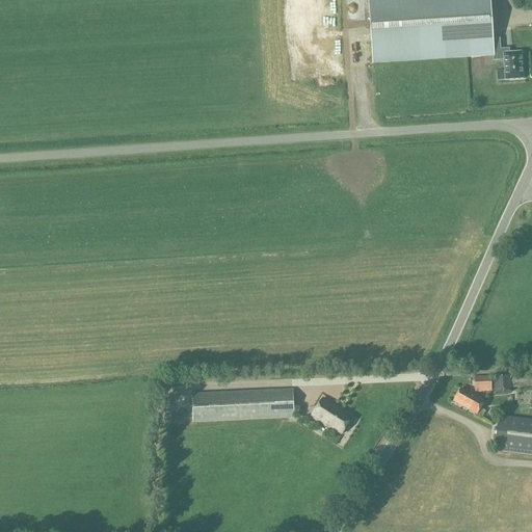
[(491,55),(493,55),(493,40),(488,0),(369,0),(373,62),(491,55)]
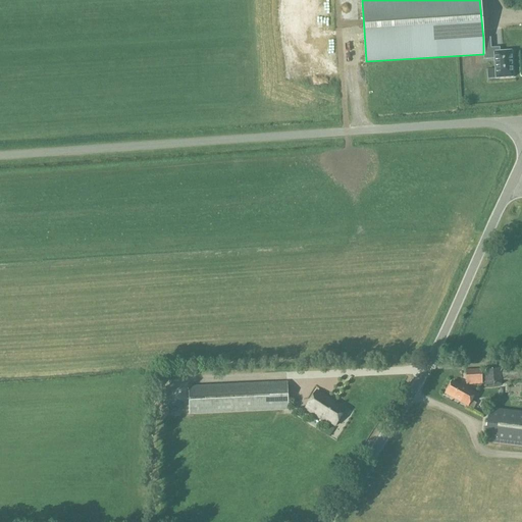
[(483,59),(494,59),(494,53),(500,53),(500,48),(490,48),(489,38),(483,39),(483,54),(482,54),(483,59)]
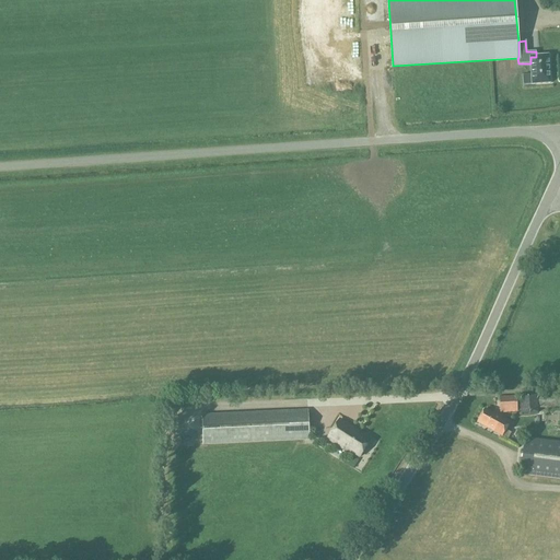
[(531,63),(532,85),(550,84),(549,56),(536,57),(531,57),(531,63)]
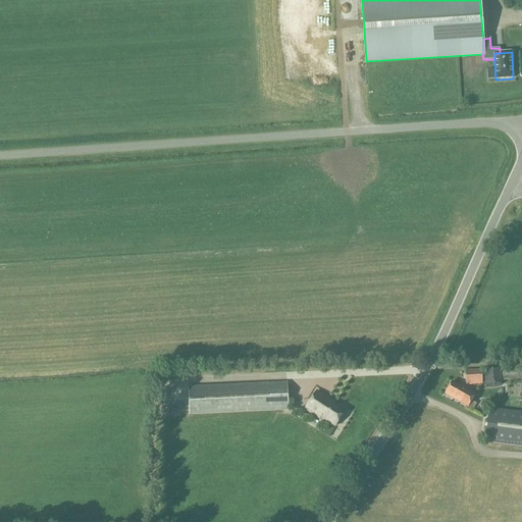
[(521,367),(502,368),(503,381),(521,380),(521,367)]
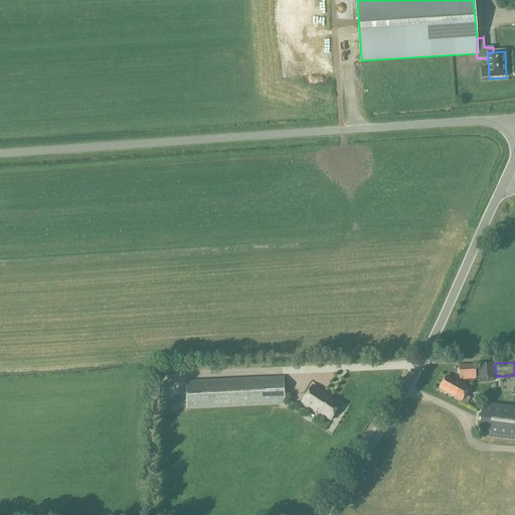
[(479,364),(480,381),(495,381),(494,363),(479,364)]
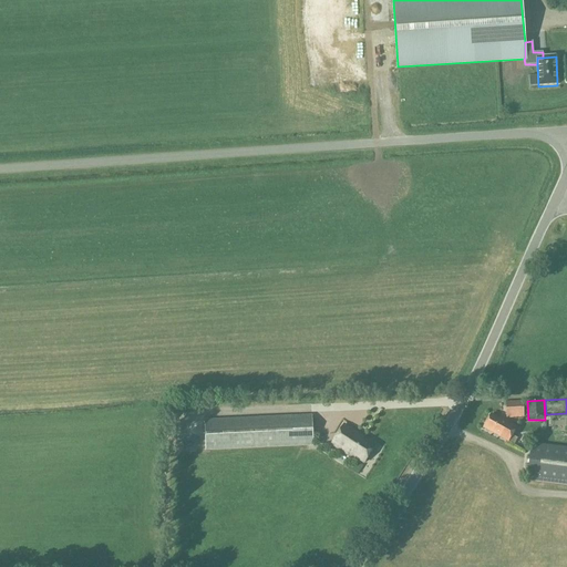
[(524,418),(524,402),(506,402),(506,419),(524,418)]
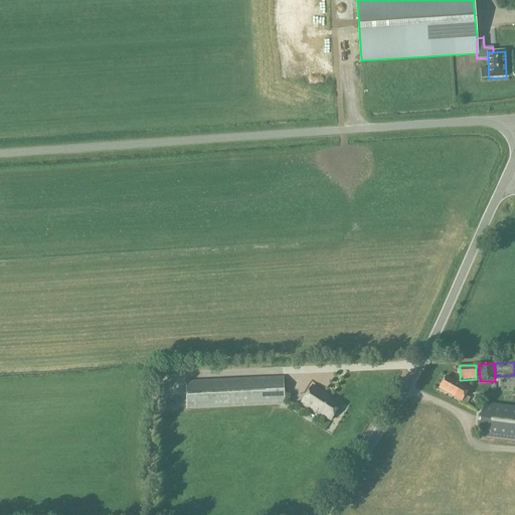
[(285,405),(284,377),(186,382),(187,410),(285,405)]
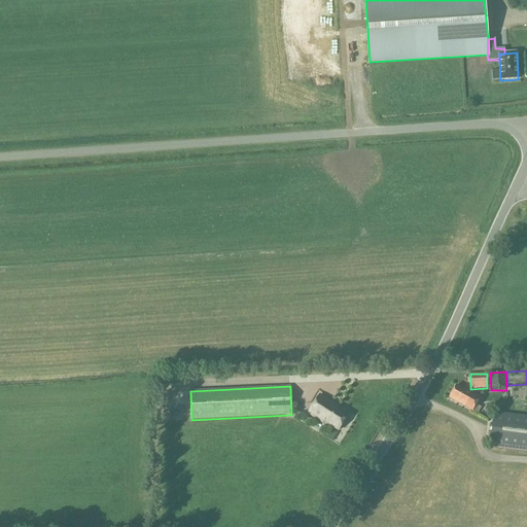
[(450,398),(472,412),(480,398),(457,386),(450,398)]
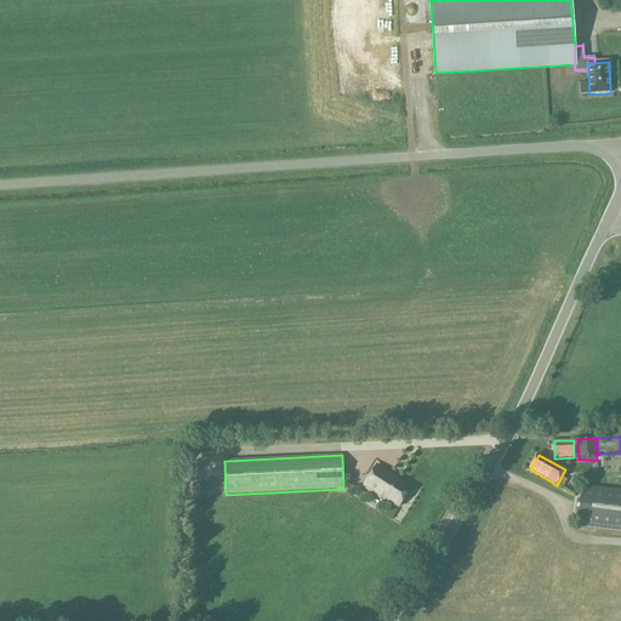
[(398,482),(399,480),(376,466),(363,488),(386,501),(386,500),(399,507),(410,490),(398,482)]
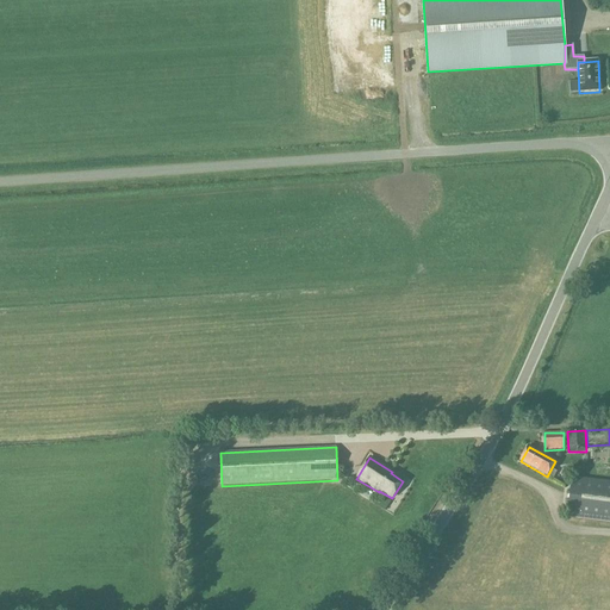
[(609,481),(572,478),(567,518),(609,523),(609,481)]
